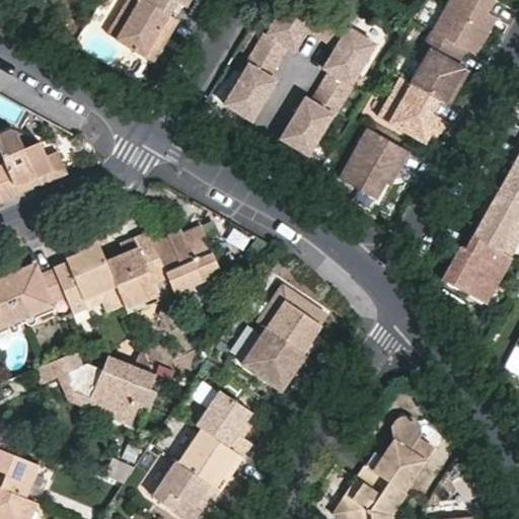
[(148,0),(122,0),(104,30),(151,58),(155,51),(167,30),(158,25),(167,11),(148,0)]
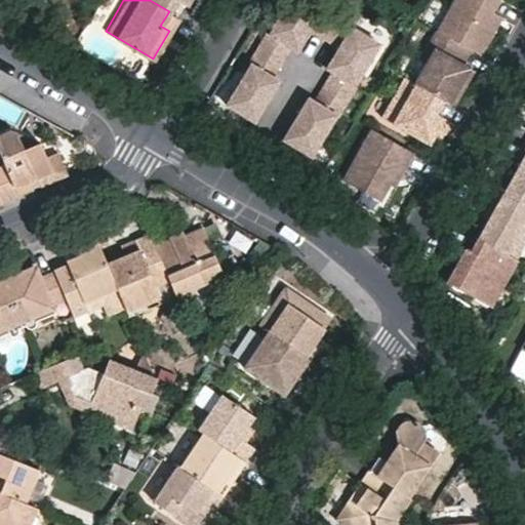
[(150,0),(169,11),(174,0),(179,0),(186,3),(187,0),(150,0)]
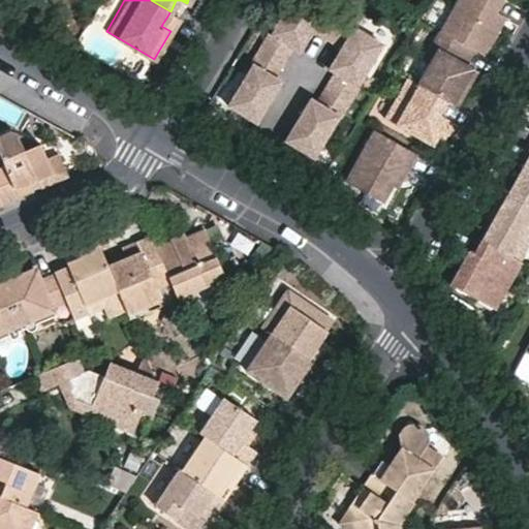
[(289,0),(272,31),(293,44),(299,36),(306,39),(311,30),(324,6),(314,0),(289,0)]
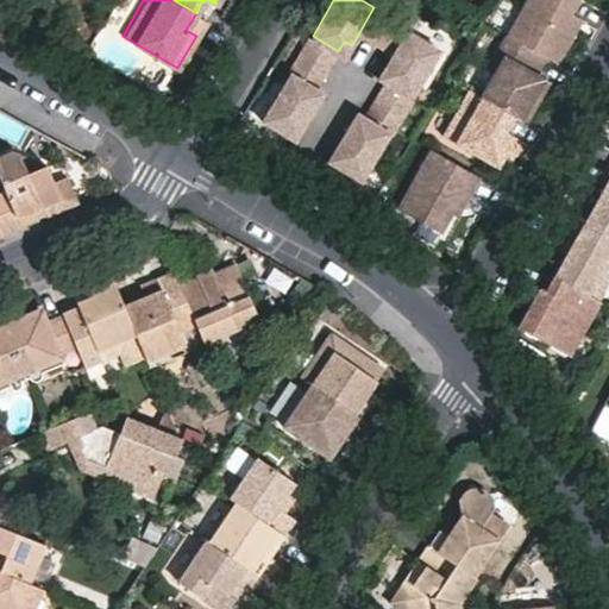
[(579,0),(528,0),(508,38),(547,60),(558,66),(578,29),(567,23),(571,14),(579,0)]
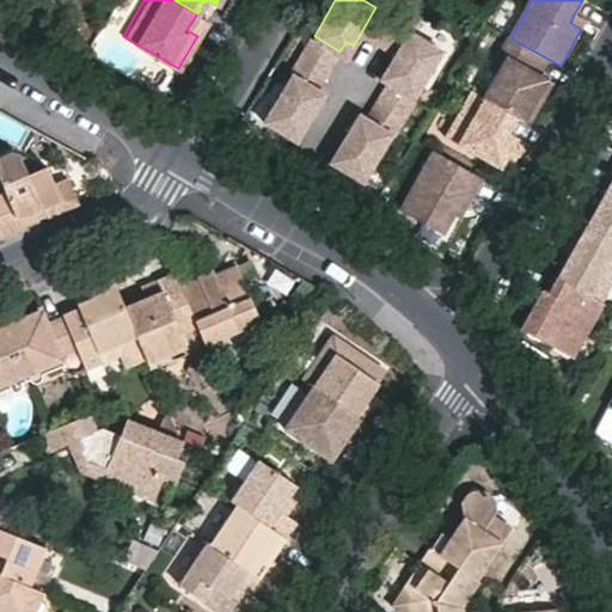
[(375,7),(360,35),(395,54),(409,28),(375,7)]
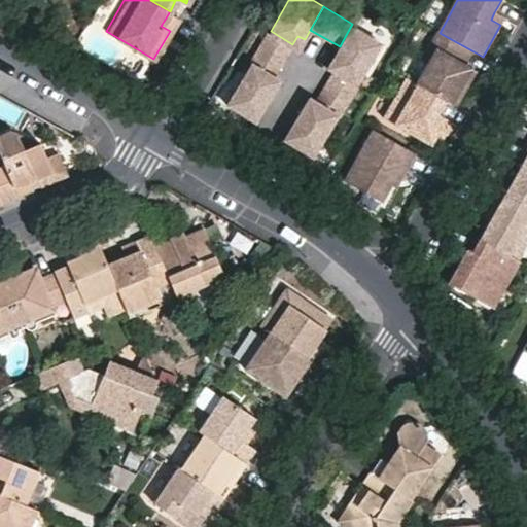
[(170,31),(178,16),(170,11),(161,26),(170,31)]
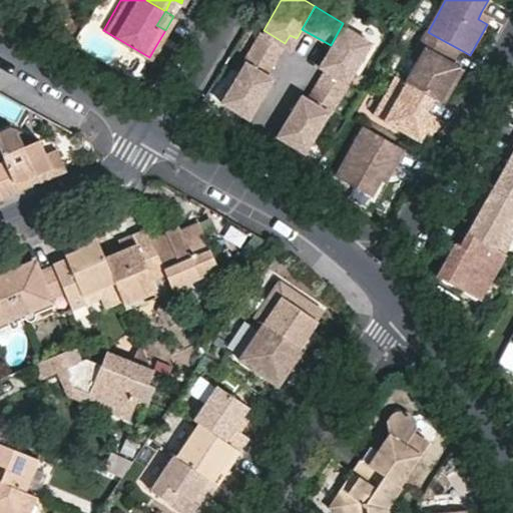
[(490,17),(481,12),(478,19),(487,24),(488,21),(490,17)]
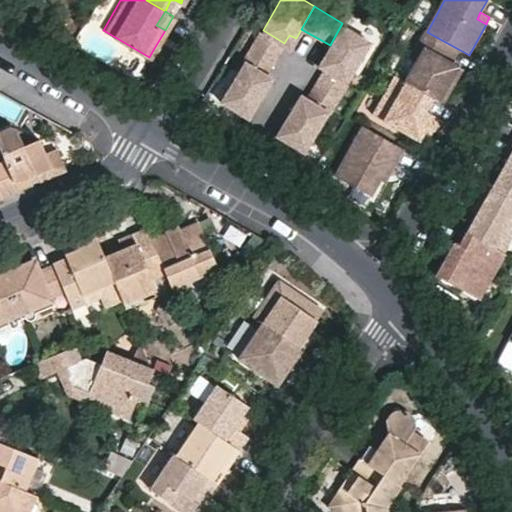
[(330,59),(326,67),(347,80),(371,39),(342,23),(330,45),(324,55),(330,59)]
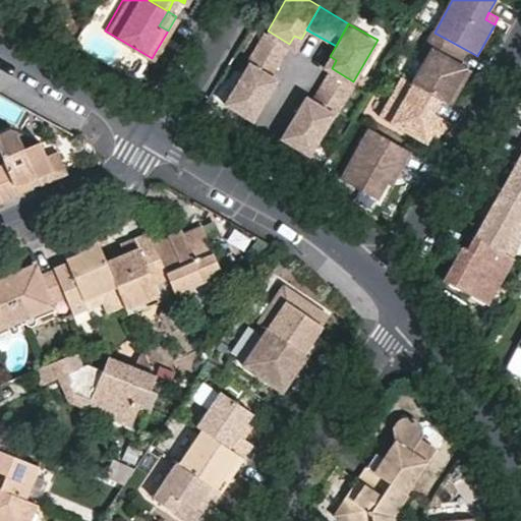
[(268,31),(249,60),(272,73),(289,44),(268,31)]
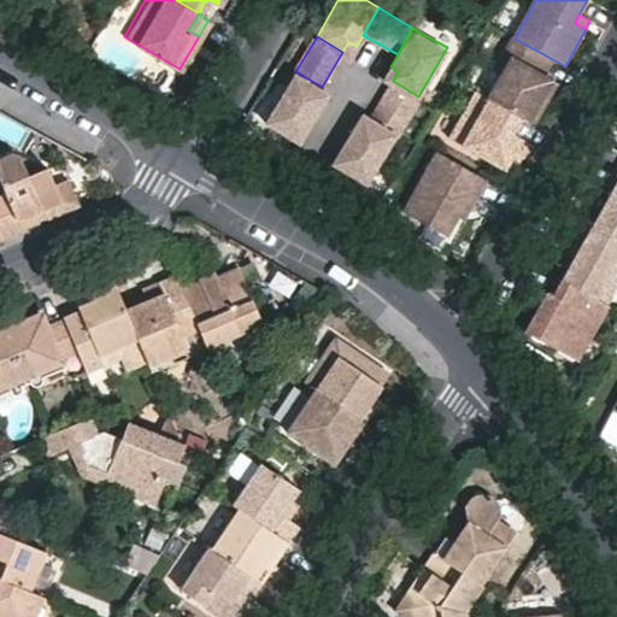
[(515,39),(512,37),(493,72),(500,76),(487,100),(521,118),(535,125),(550,99),(545,95),(552,82),(545,78),(554,60),(515,39)]
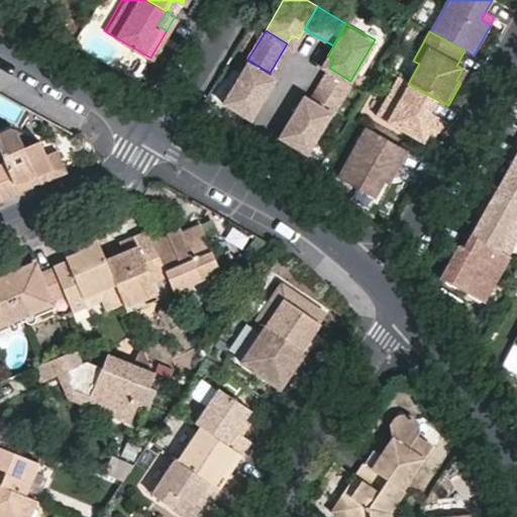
[(294,46),(299,38),(292,35),(287,43),(294,46)]
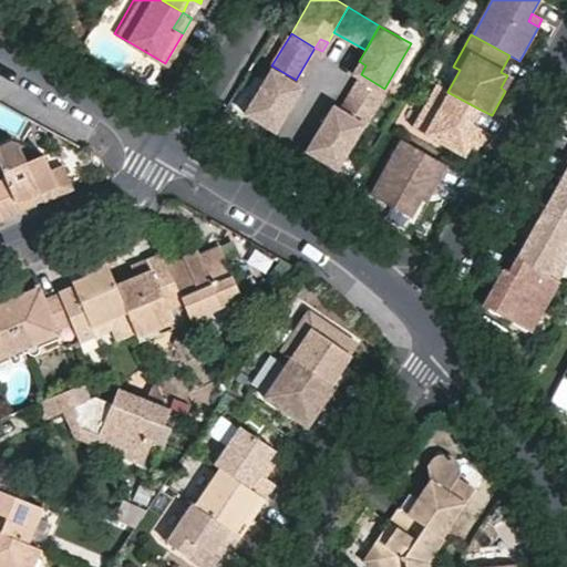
[(366,65),(359,61),(353,70),(361,74),(366,65)]
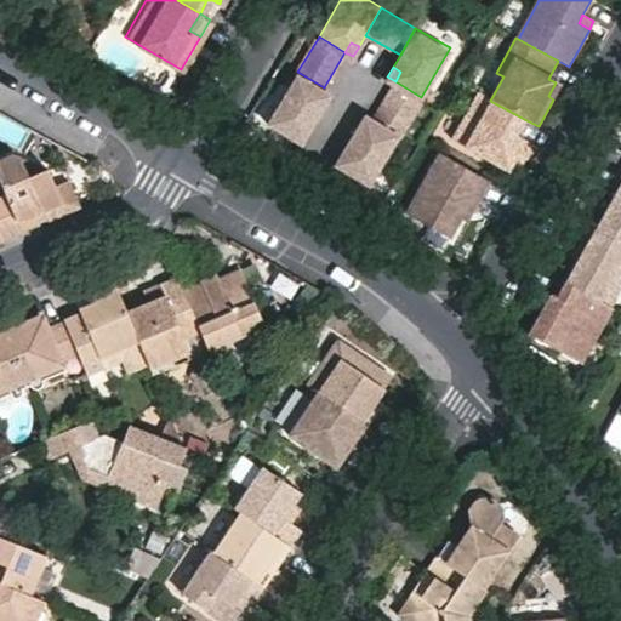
[(318,96),(324,87),(297,72),(269,120),(303,141),(326,101),(318,96)]
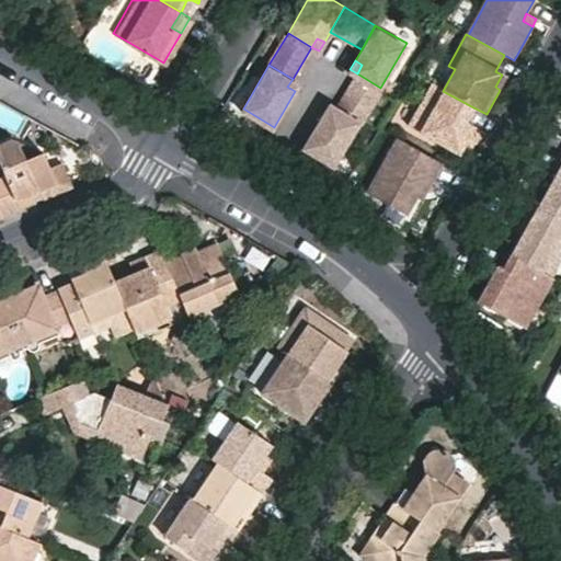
[(362,119),(380,88),(357,73),(338,105),(362,119)]
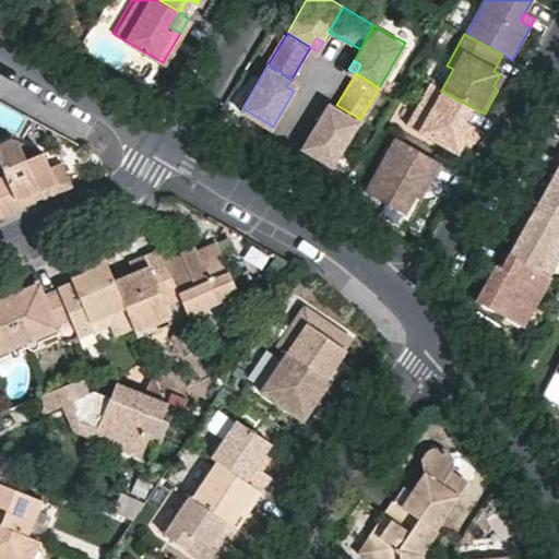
[(501,83),(504,76),(500,74),(494,86),(498,90),(501,83)]
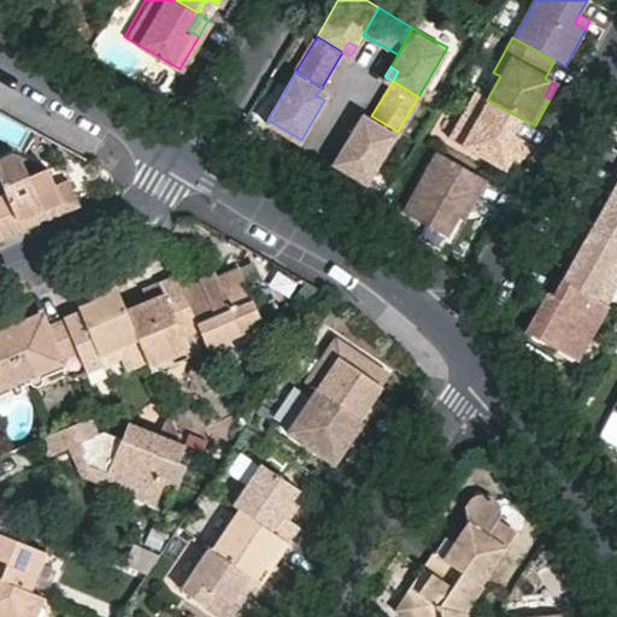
[(316,95),(324,100),(329,90),(322,87),(316,95)]
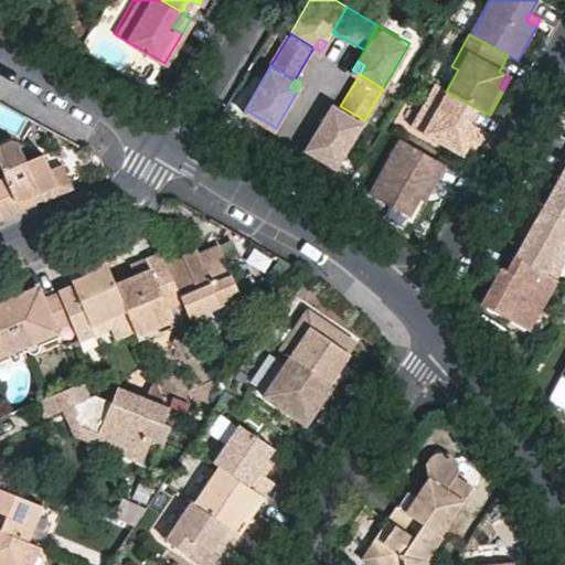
[(477,108),(446,92),(436,85),(411,129),(469,161),(476,149),(481,140),(473,137),(471,135),(469,124),(477,108)]
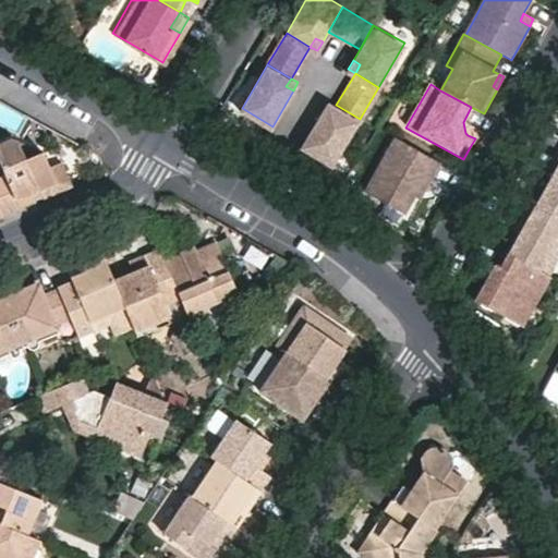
[(329,101),(324,109),(331,113),(336,105),(329,101)]
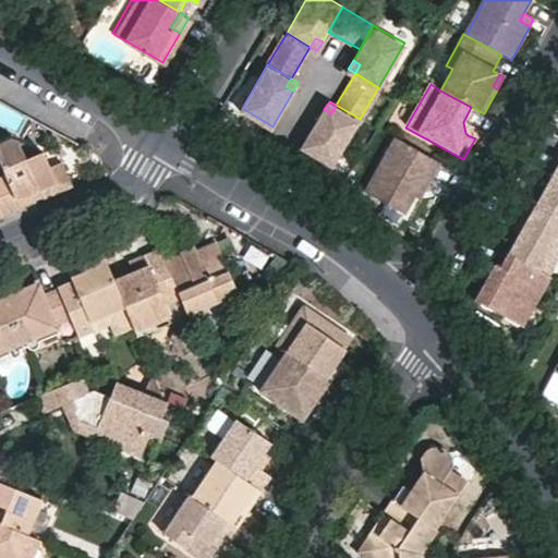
[(0,122),(16,132),(25,116),(0,102),(0,122)]
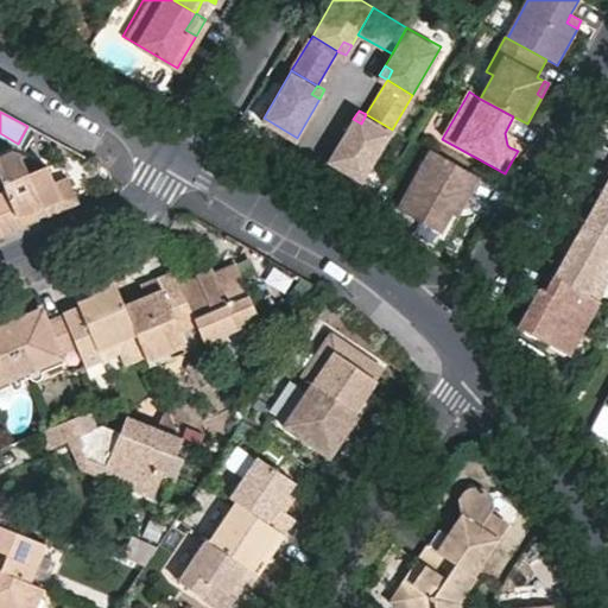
[(392,130),(366,114),(361,124),(353,119),(330,158),(365,177),(392,130)]
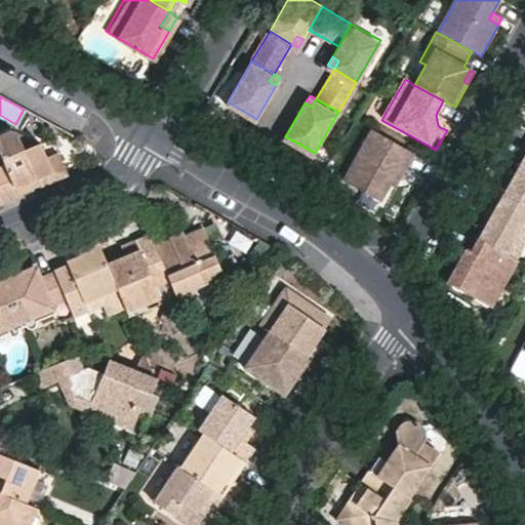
[(444,120),(436,115),(438,125),(440,127),(444,120)]
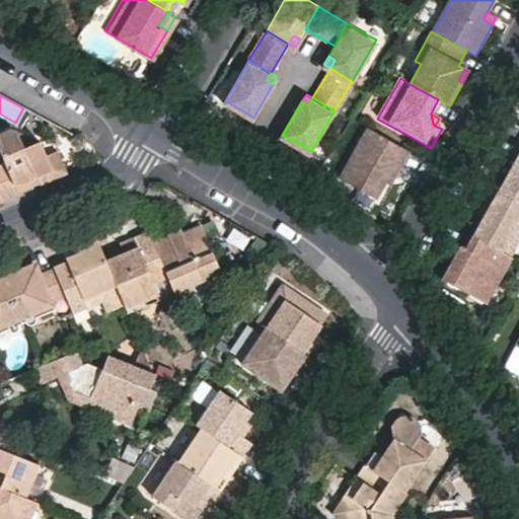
[(413,152),(369,128),(341,177),(379,200),(387,183),(397,166),(399,162),(404,166),(413,152)]
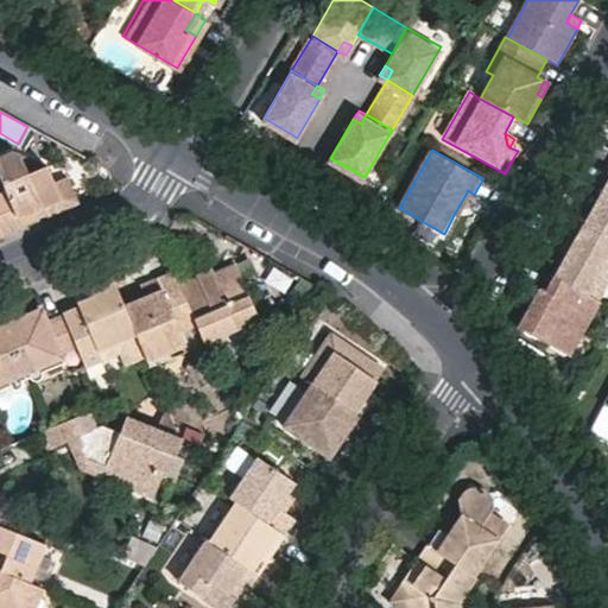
[(12,151),(0,154),(0,175),(6,190),(21,225),(38,219),(35,209),(42,206),(45,215),(51,213),(76,202),(65,176),(55,181),(48,165),(12,151)]
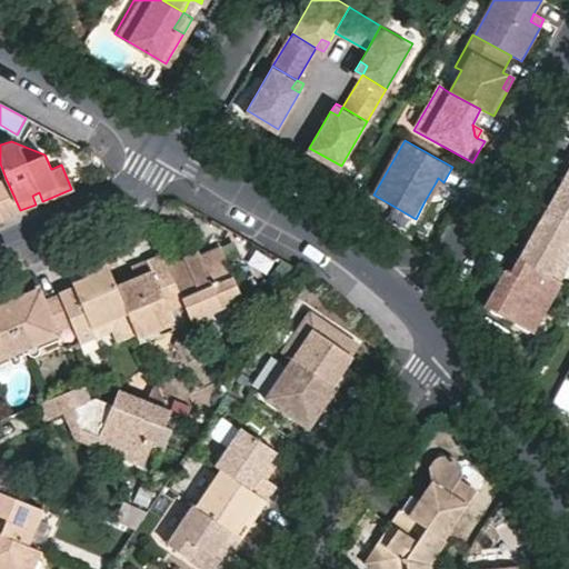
[(553,216),(568,223),(568,168),(559,186),(556,192),(563,197),(553,216)]
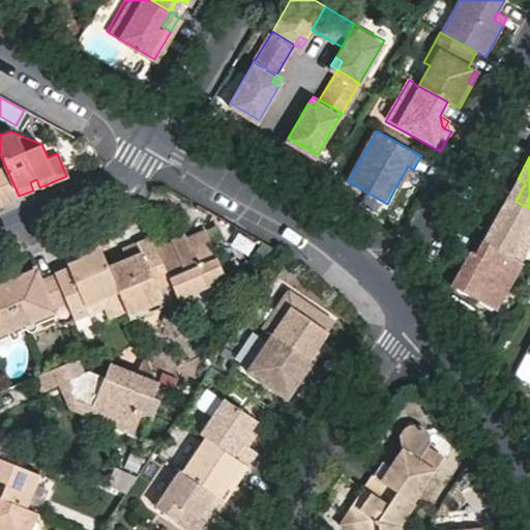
[(0,204),(19,196),(5,166),(0,167),(0,204)]
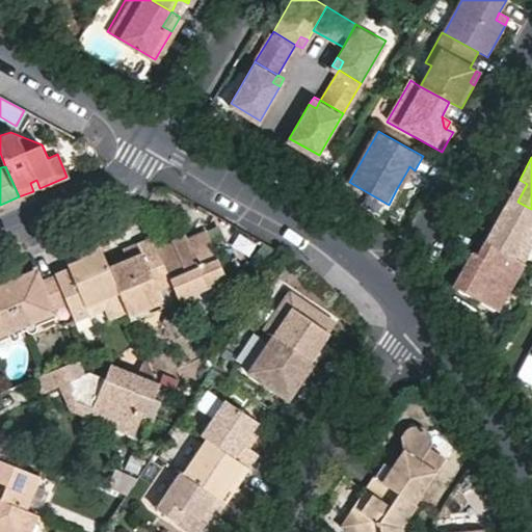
[(415,170),(409,166),(407,170),(397,188),(402,190),(406,184),(415,170)]
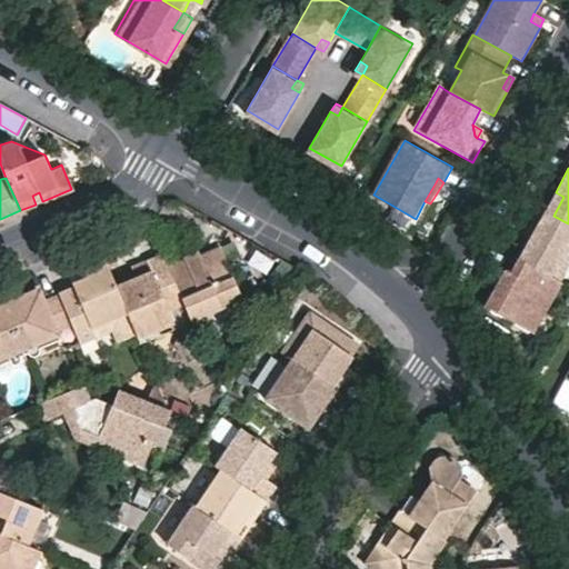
[(36,205),(42,201),(39,192),(32,196),(36,205)]
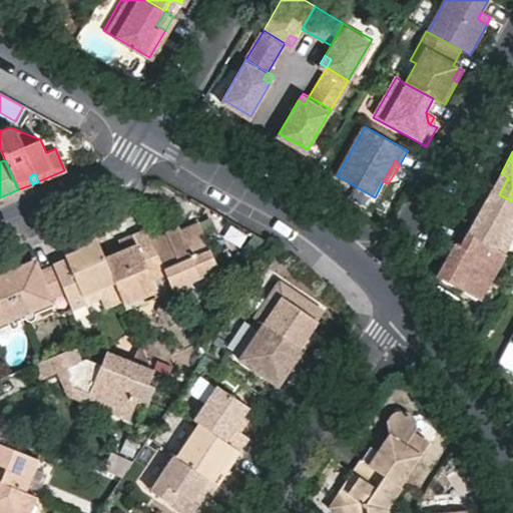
[(473,212),(478,215),(493,190),(487,187),(478,204),(473,212)]
